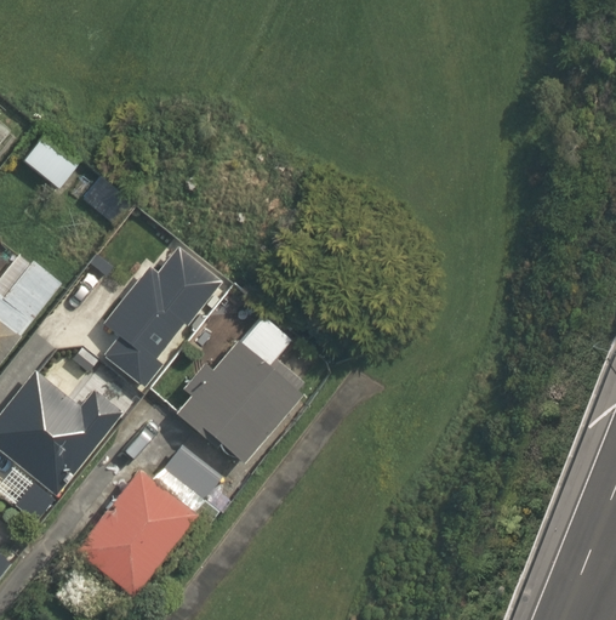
[(0,144),(11,131),(0,121),(0,144)]
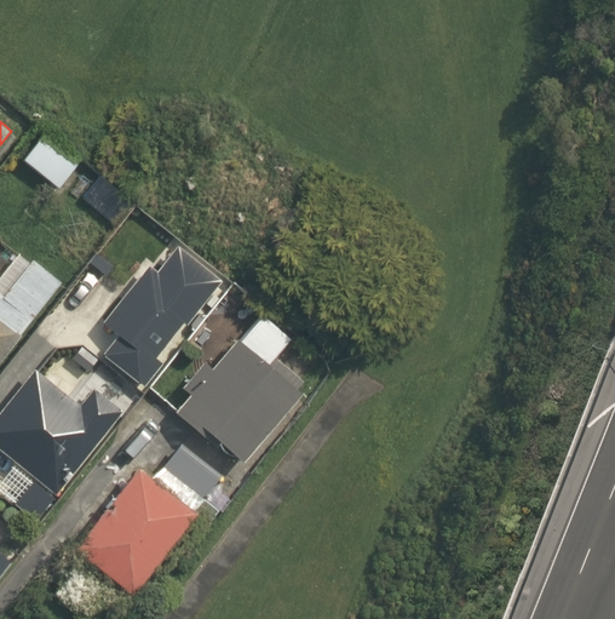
[(23,159),(61,190),(84,162),(46,131),(23,159)]
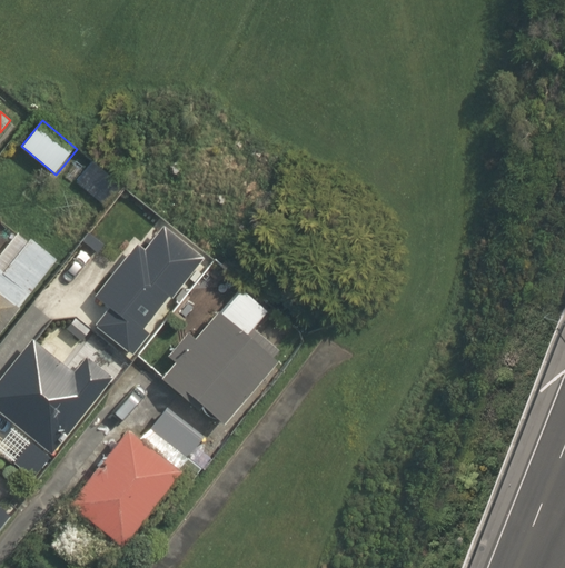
[(132,358),(149,336),(144,331),(168,299),(170,301),(202,261),(162,229),(144,252),(136,246),(93,299),(108,311),(95,328),(132,358)]
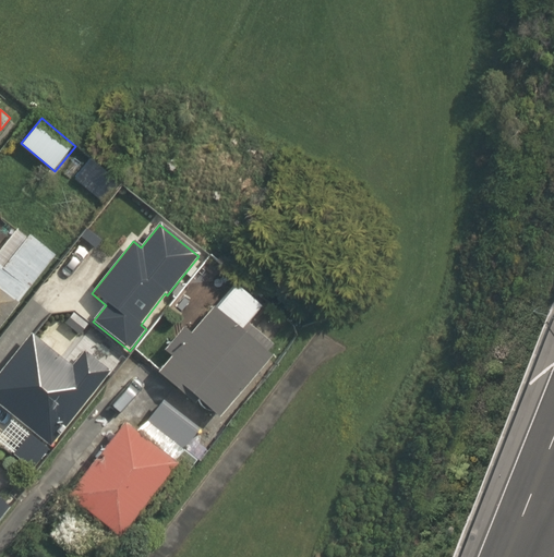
[(0,328),(22,302),(19,300),(28,287),(31,289),(58,255),(32,234),(5,268),(0,263),(0,328)]
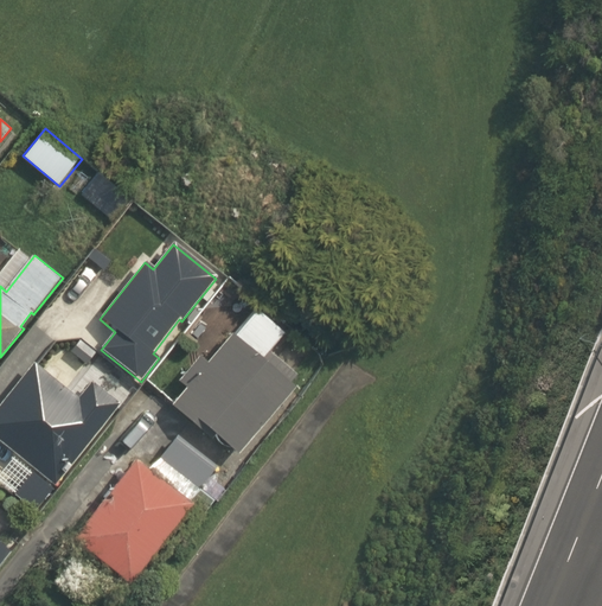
[(241,453),(298,388),(293,383),(300,375),(279,356),(292,340),(255,308),(210,362),(202,355),(180,380),(189,388),(172,407),(209,439),(216,431),(241,453)]
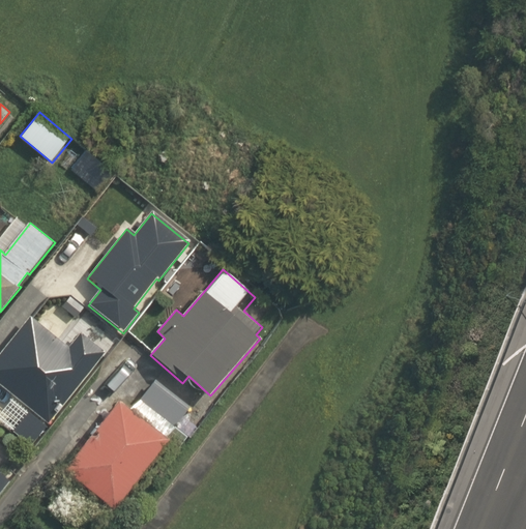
[(23,322),(0,350),(0,382),(48,421),(104,352),(75,329),(58,350),(23,322)]
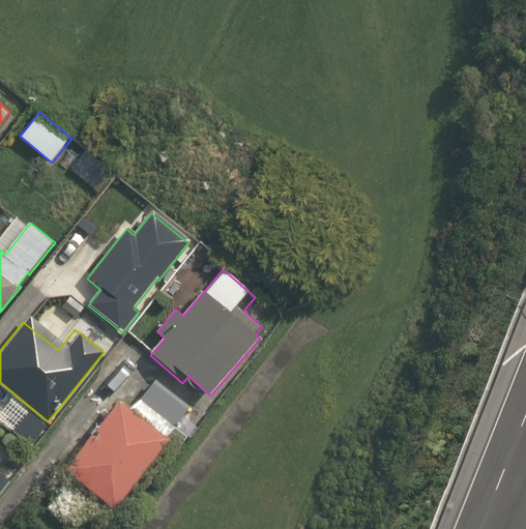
[(116,508),(176,424),(138,397),(130,407),(115,397),(62,470),(116,508)]
